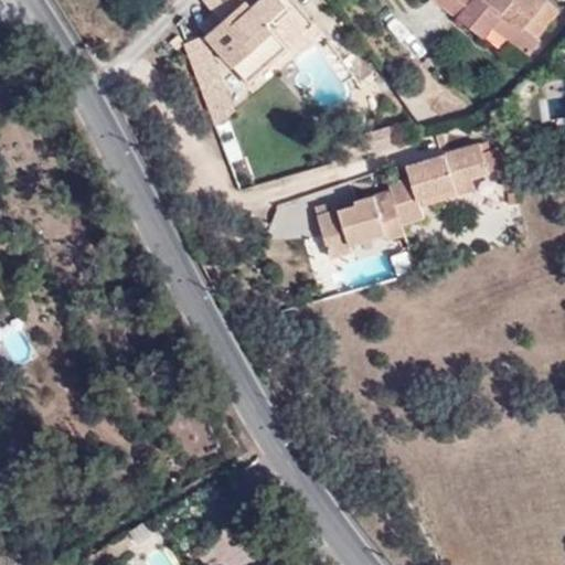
[(246,0),(225,20),(209,34),(206,36),(248,82),(287,48),(265,23),(286,4),(281,0),(258,0),(252,7),(246,0)]
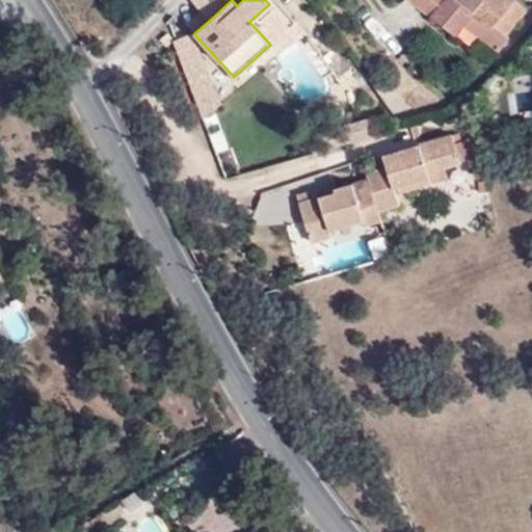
[(406,0),(420,9),(427,0),(406,0)]
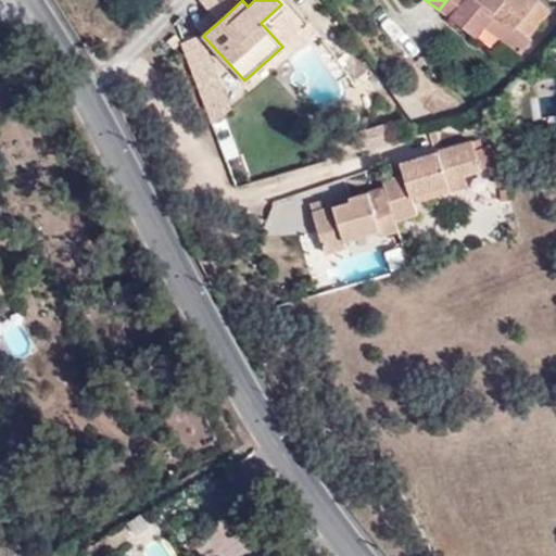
[(446,0),(439,10),(450,19),(465,0),(446,0)]
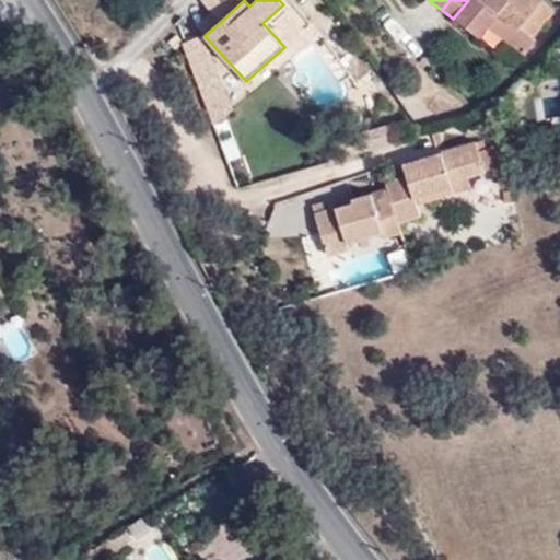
[(468,0),(453,19),(477,36),(488,25),(524,53),(535,41),(532,36),(553,12),(538,0),(518,27),(500,12),(508,0),(468,0)]
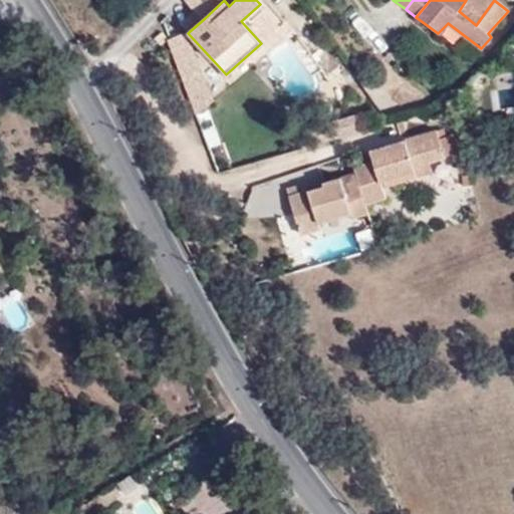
[(476,25),(494,0),(466,0),(459,11),(476,25)]
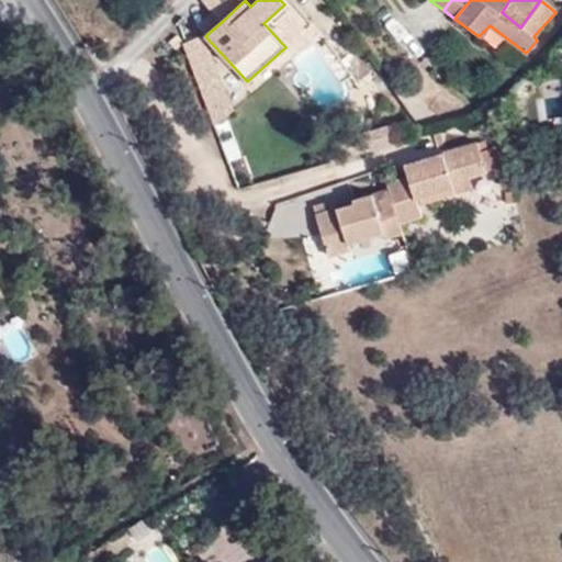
[(208,34),(224,20),(216,12),(201,25),(208,34)]
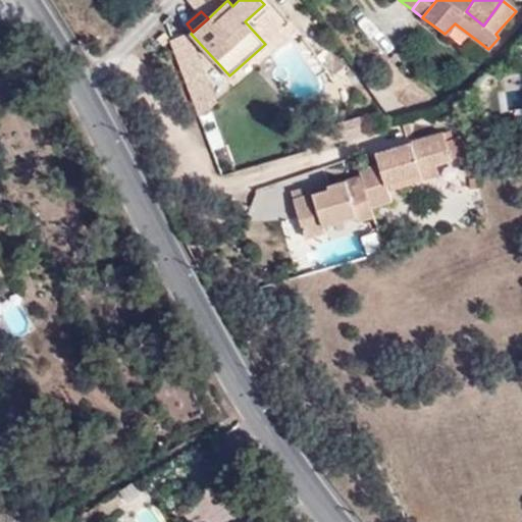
[(170,42),(175,55),(191,49),(186,37),(170,42)]
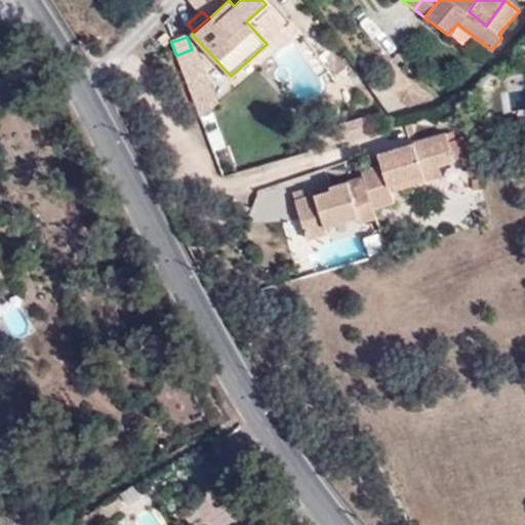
[(305,40),(294,47),(319,82),(320,81),(328,75),(305,40)]
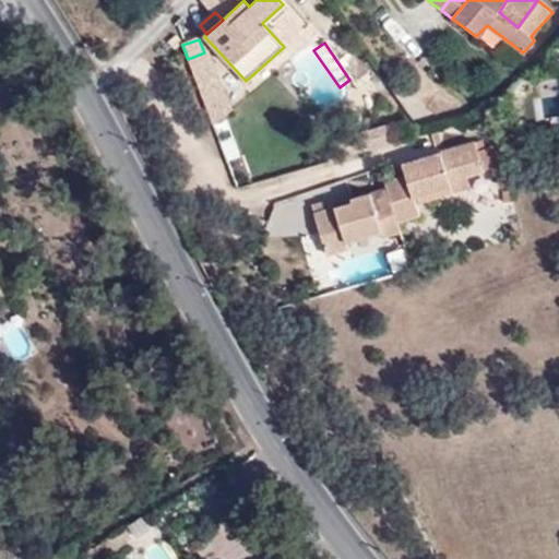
[(342,224),(322,233),(329,253),(349,246),(348,240),(380,230),(382,236),(402,230),(400,221),(421,214),(419,202),(454,191),(450,180),(468,174),(484,169),(475,141),(420,157),(423,169),(407,175),(387,180),(392,197),(375,201),(372,191),(353,197),(354,201),(337,206),(340,216),(342,224)]
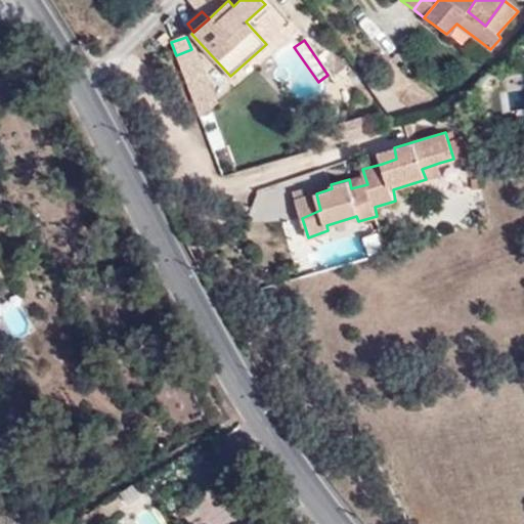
[(379,153),(382,164),(396,159),(394,147),(379,153)]
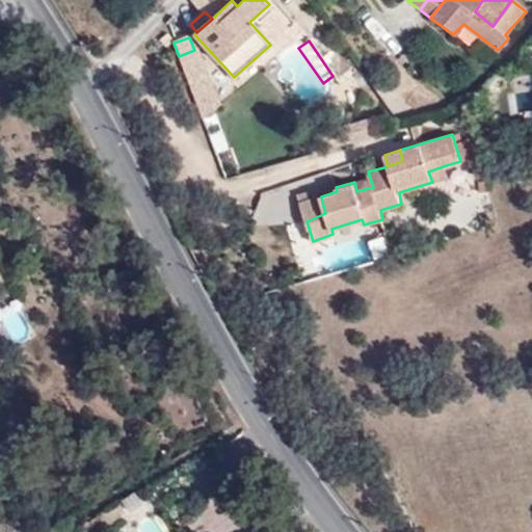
[(428,171),(432,182),(448,178),(446,165),(428,171)]
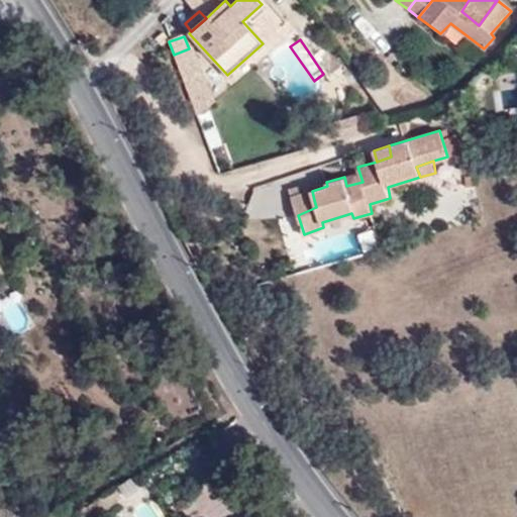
[(295,207),(298,215),(316,207),(314,200),(295,207)]
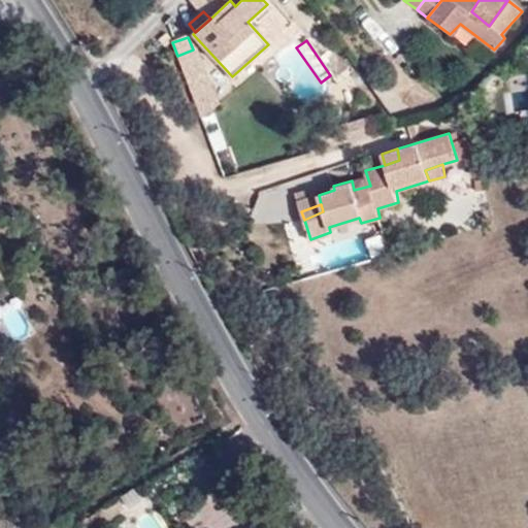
[(79,525),(81,527),(98,527),(107,522),(98,510),(79,525)]
